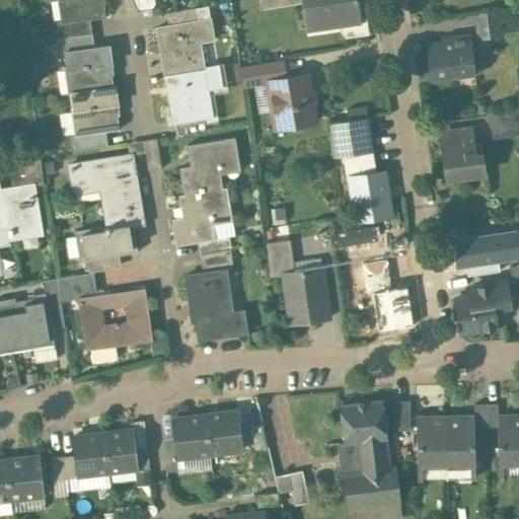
[(58,0),(61,20),(62,22),(90,18),(104,16),(101,0),(58,0)]
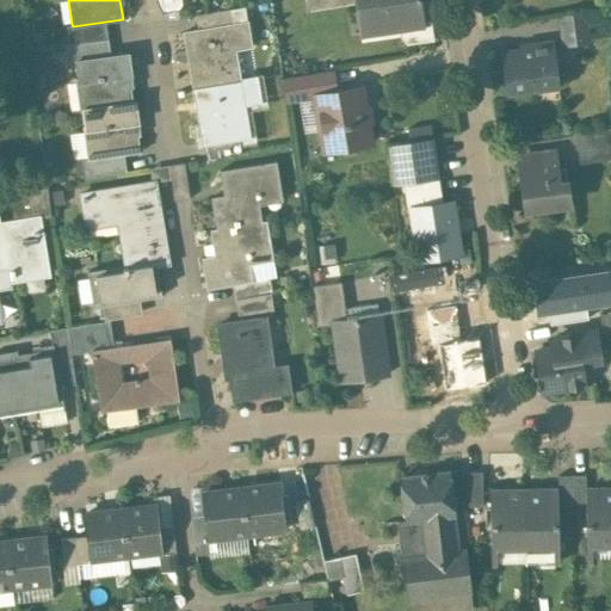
[(156,0),(162,12),(176,10),(173,0),(156,0)]
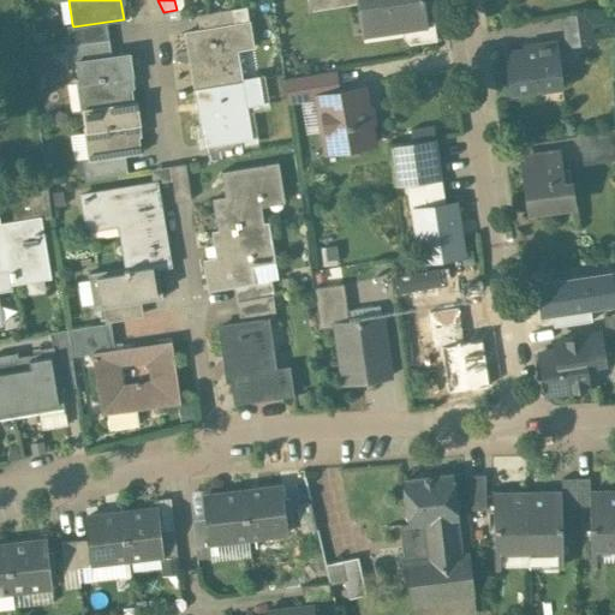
[(308,0),(310,11),(358,4),(358,0),(308,0)]
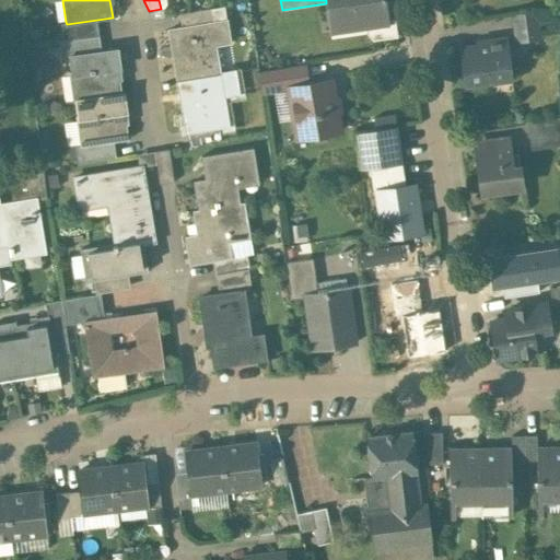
[(384,0),(326,0),(326,3),(330,31),(365,25),(388,22),(388,21),(384,0)]
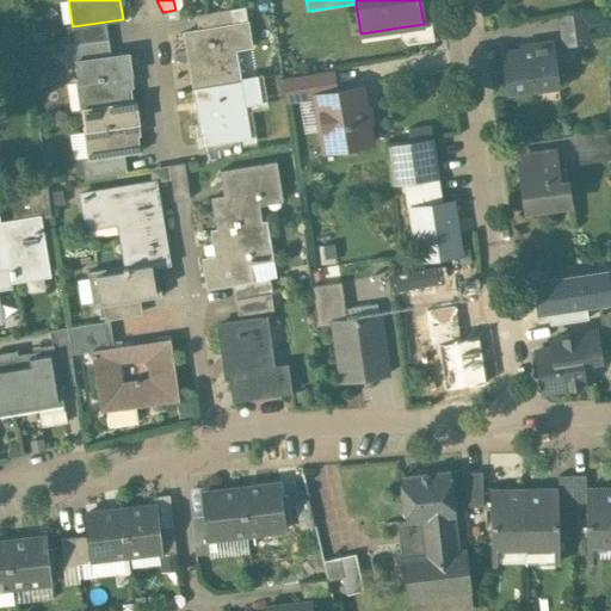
[(230,8),(196,14),(198,30),(233,24),(230,8)]
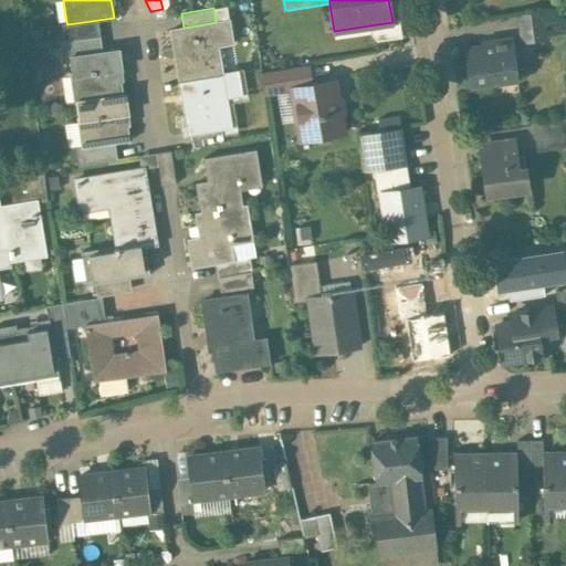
[(541,12),(520,16),(523,41),(544,39),(541,12)]
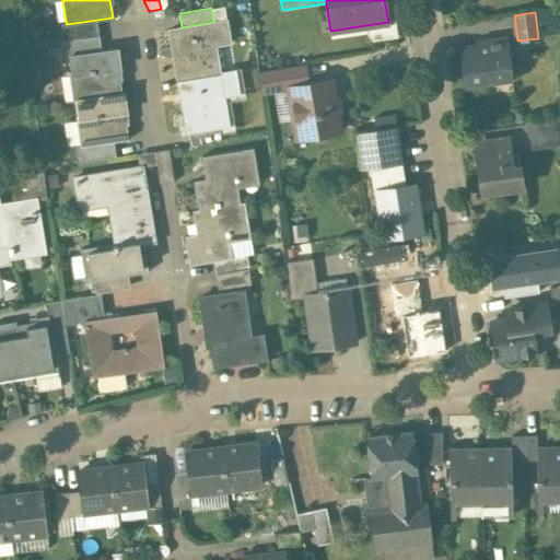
[(97,20),(67,24),(66,22),(61,23),(65,41),(100,35),(97,20)]
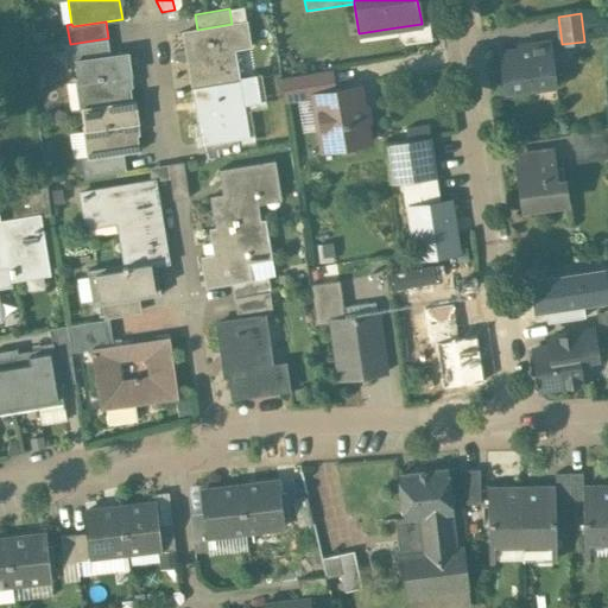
[(197,30),(183,32),(192,88),(239,80),(239,78),(234,49),(251,46),(246,21),(197,30)]
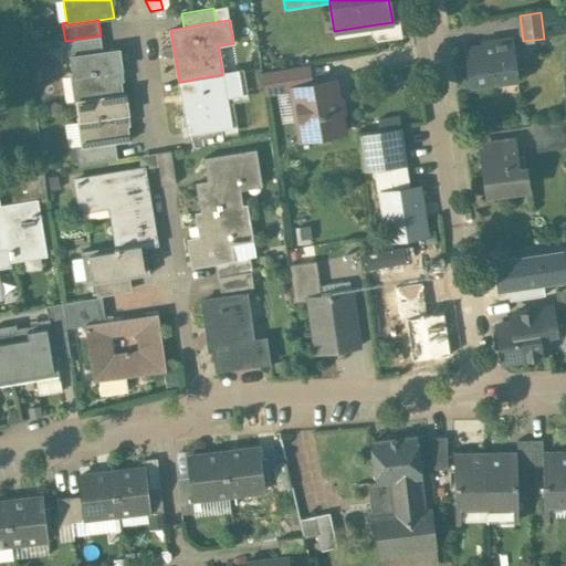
[(392,22),(369,25),(371,35),(376,40),(401,37),(399,20),(392,21),(392,22)]
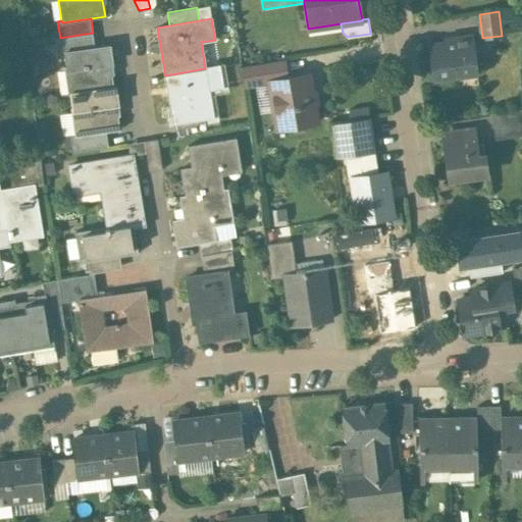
[(60,38),(55,38),(57,53),(65,52),(65,51),(95,47),(93,33),(60,38)]
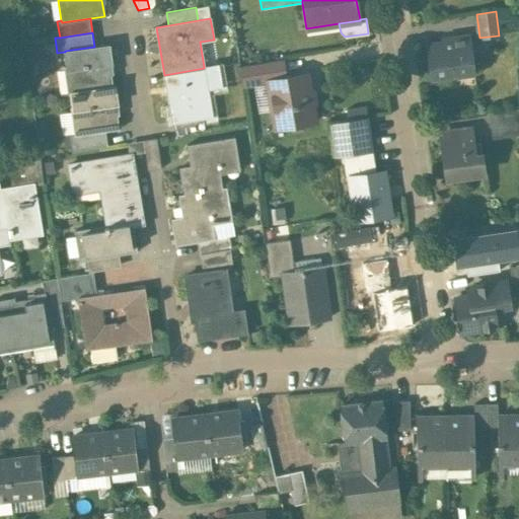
[(469,35),(442,40),(442,43),(427,45),(431,78),(474,71),(469,35)]
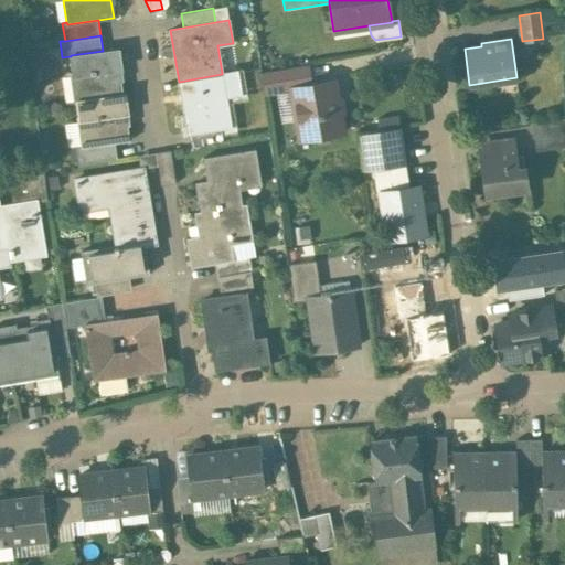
[(103,51),(71,55),(71,56),(73,73),(71,73),(75,102),(77,102),(80,117),(77,118),(82,145),(82,146),(115,141),(128,139),(125,114),(128,114),(125,94),(123,94),(118,70),(121,68),(119,49),(103,51)]
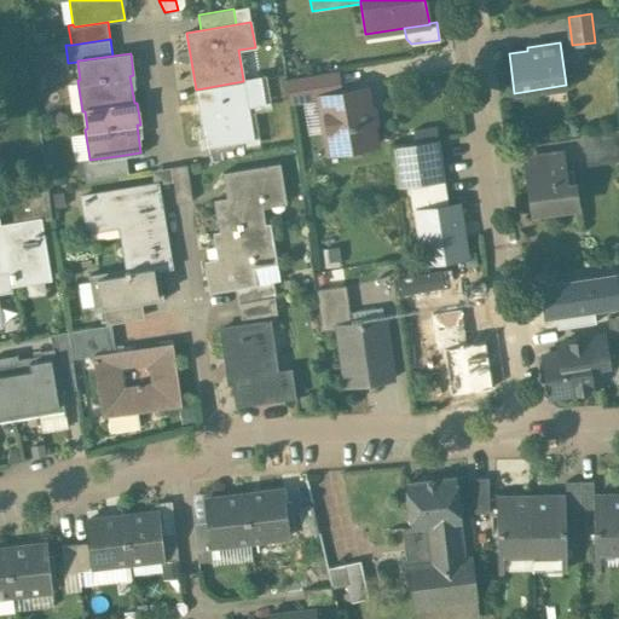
[(337,71),(285,80),(290,102),(320,97),(319,96),(341,92),(337,71)]
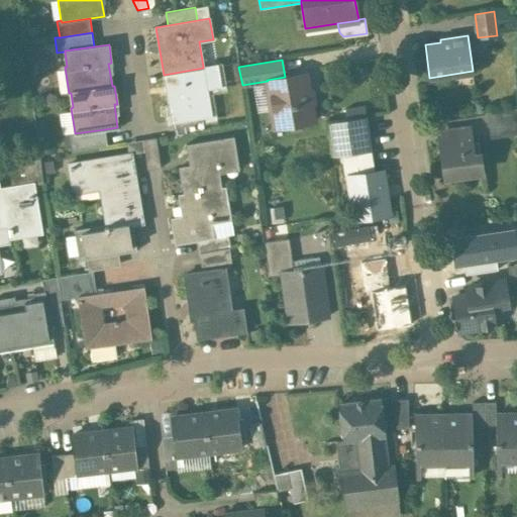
[(203,68),(164,75),(172,122),(173,122),(203,117),(211,116),(206,89),(220,86),(217,65),(203,67),(203,68)]
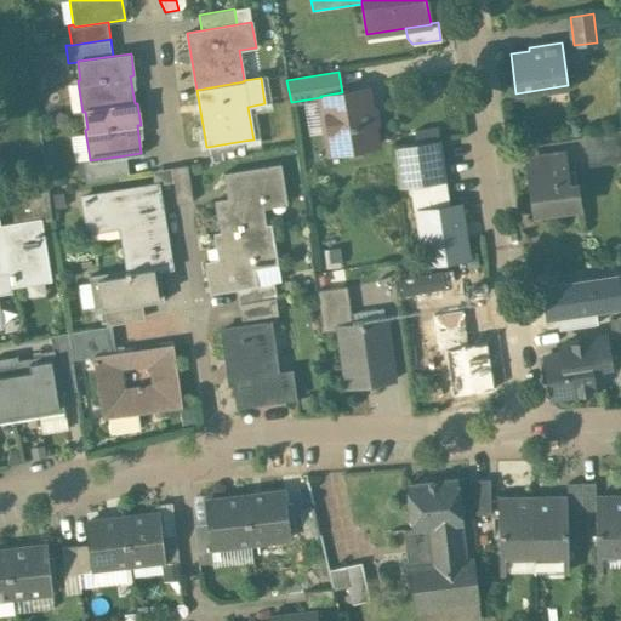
[(342,92),(320,96),(322,97),(330,153),(349,151),(349,154),(353,155),(363,154),(364,151),(364,148),(376,146),(366,89),(342,92)]
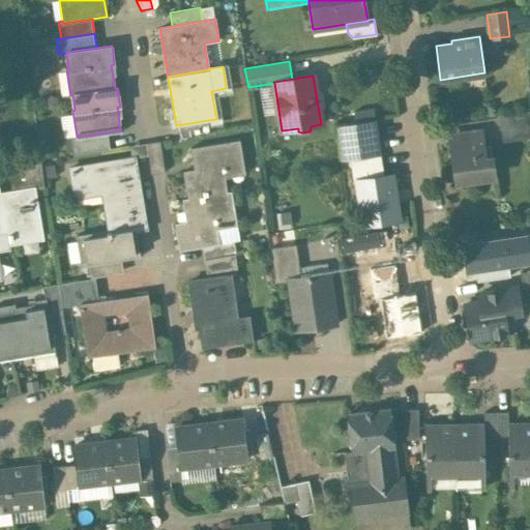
[(529,110),(499,115),(501,131),(526,128),(527,139),(529,138),(529,110)]
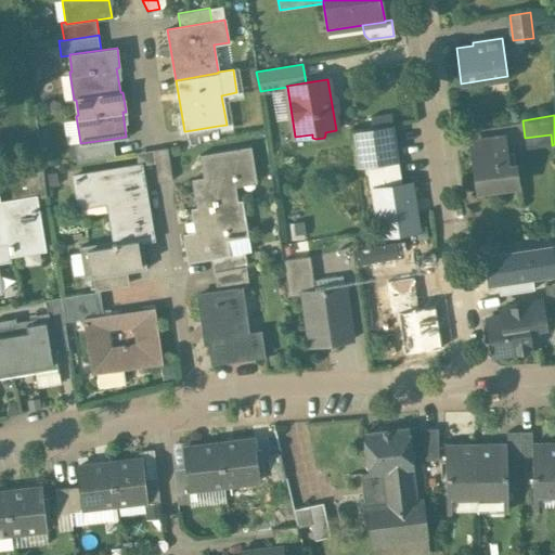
[(394,125),(353,131),(359,168),(368,167),(370,166),(392,163),(399,163),(396,144),(394,125)]
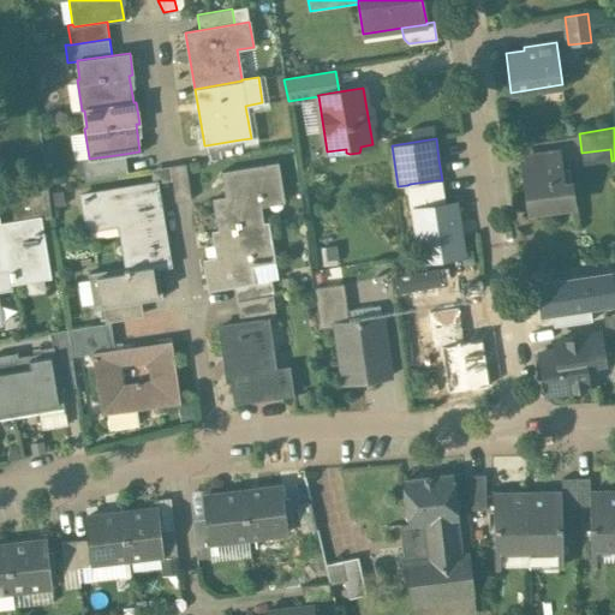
[(242,139),(206,145),(208,160),(244,154),(242,139)]
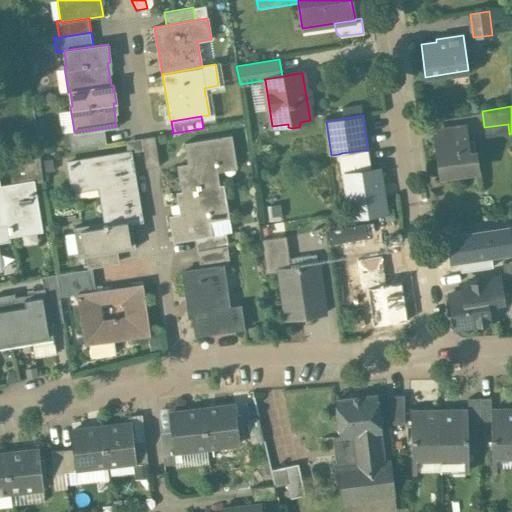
[(465,126),(433,130),(439,176),(478,170),(476,151),(469,152),(465,126)]
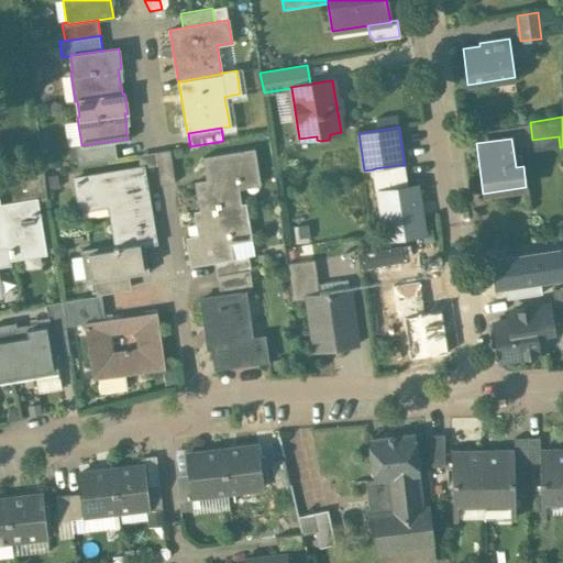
[(114,141),(81,145),(81,144),(75,145),(78,164),(117,158),(114,141)]
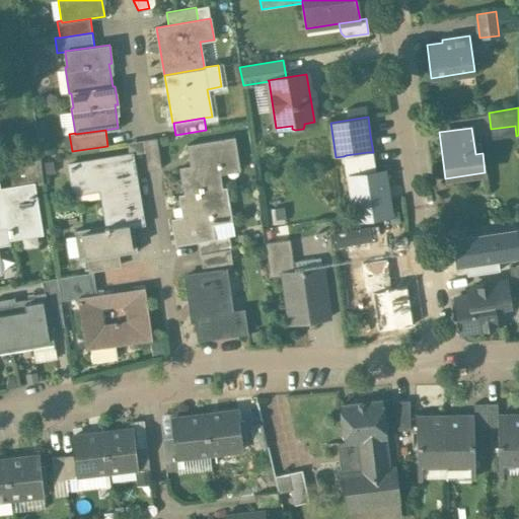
[(235,137),(187,145),(191,165),(179,167),(183,194),(223,188),(219,168),(239,165),(235,137)]
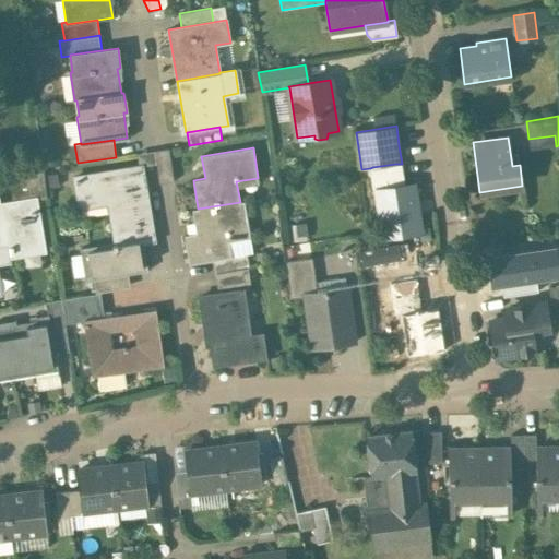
[(169,149),(154,151),(159,183),(174,181),(169,149)]
